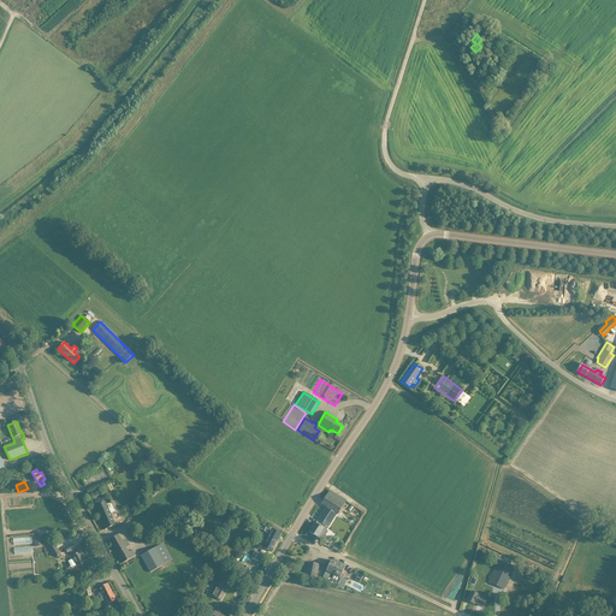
[(309,532),(318,538),(323,529),(326,531),(337,514),(338,515),(347,502),(335,495),(330,491),(321,504),(326,507),(309,532)]
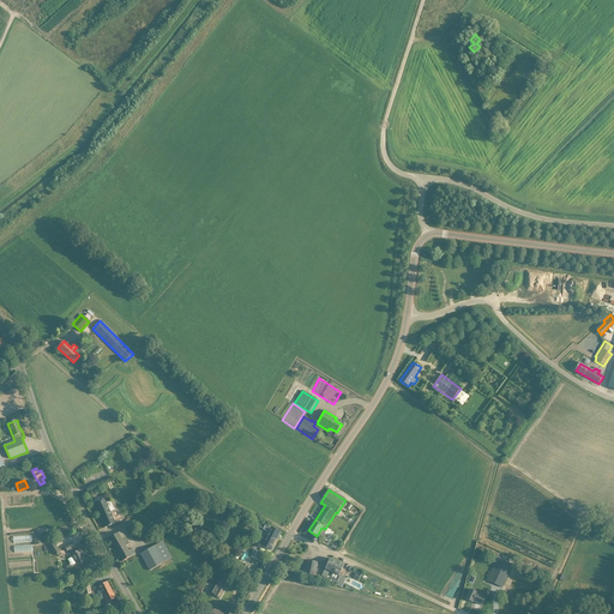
[(96,503),(98,510),(96,511),(103,528),(122,519),(120,515),(116,516),(110,501),(106,503),(104,499),(96,503)]
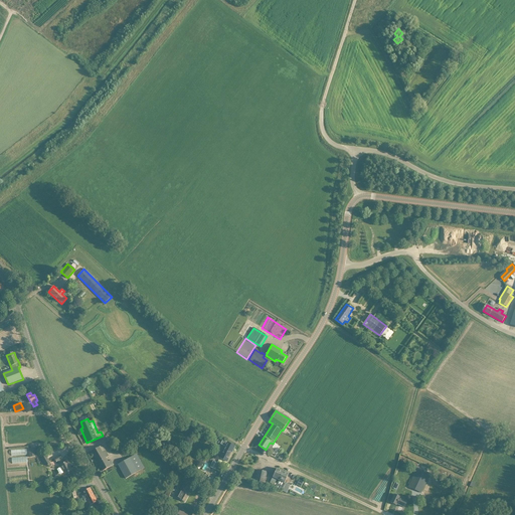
[(222,441),(220,444),(225,447),(219,458),(227,462),(235,447),(224,442),(222,441)]
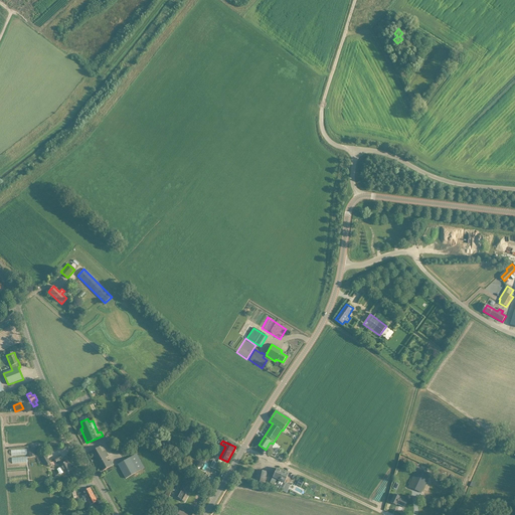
[(92,452),(103,471),(114,465),(111,460),(108,461),(106,458),(109,457),(102,446),(92,452)]
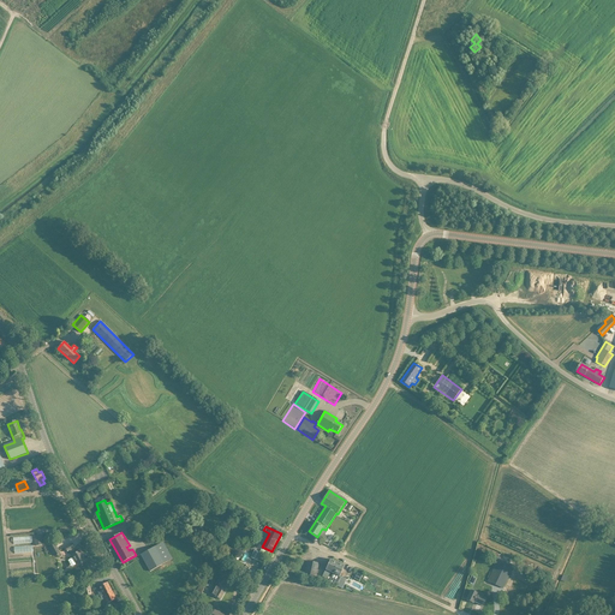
[(172,559),(162,542),(141,555),(150,572),(172,559)]
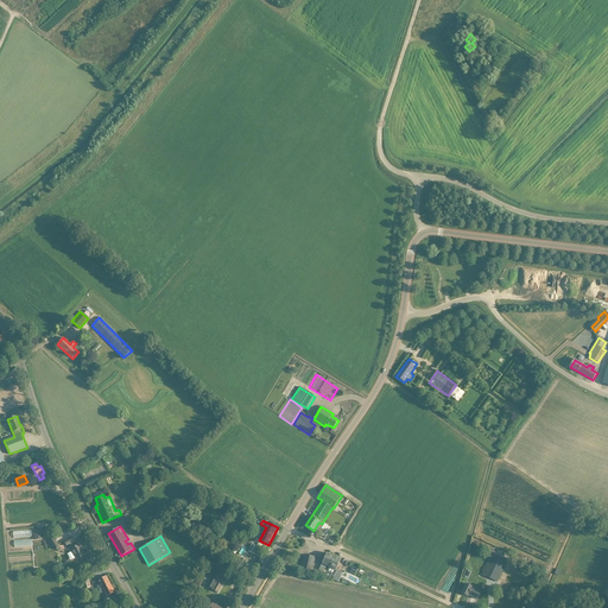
[(49,540),(55,550),(59,548),(55,538),(49,540)]
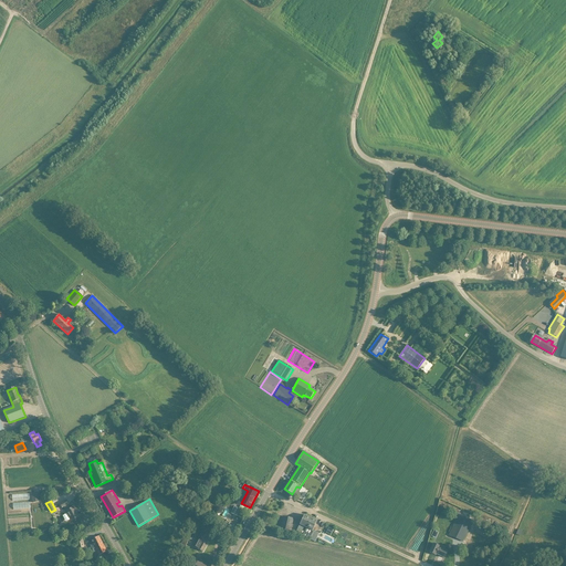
[(64,507),(71,521),(79,516),(73,507),(70,510),(67,505),(69,504),(66,501),(62,503),(59,504),(61,507),(62,507),(64,507)]
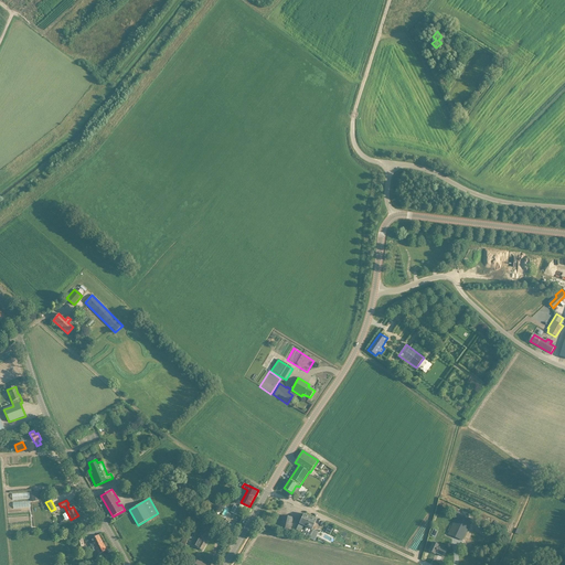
[(236,515),(240,509),(234,505),(231,512),(236,515)]
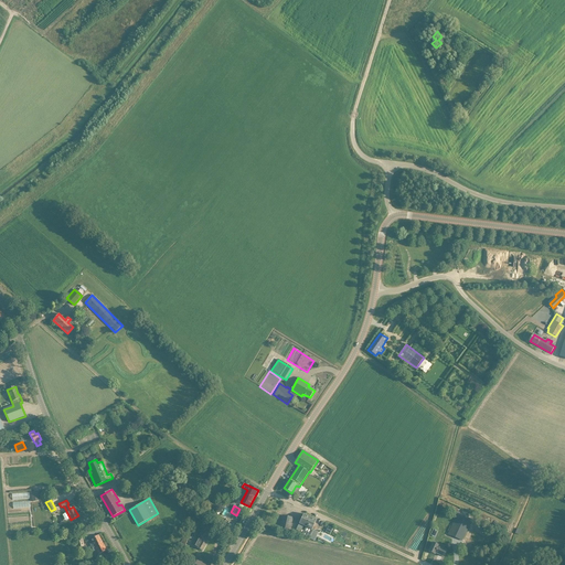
[(191,512),(189,518),(193,520),(193,519),(200,522),(201,519),(195,515),(195,514),(191,512)]
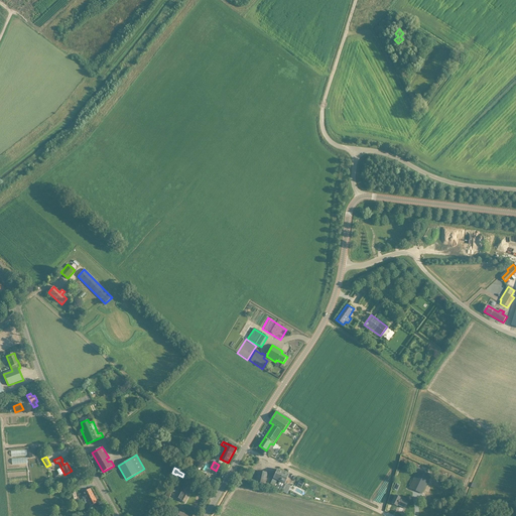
[(418,469),(409,488),(422,494),(431,475),(418,469)]
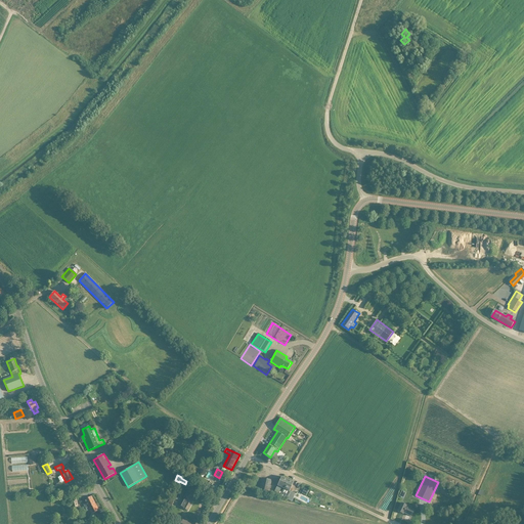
[(286,485),(288,480),(281,477),(274,491),(278,493),(281,487),(284,488),(286,485)]
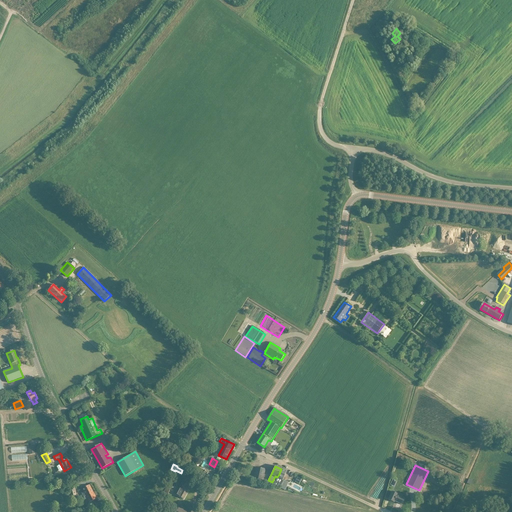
[(262,483),(264,474),(265,469),(256,467),(253,481),(262,483)]
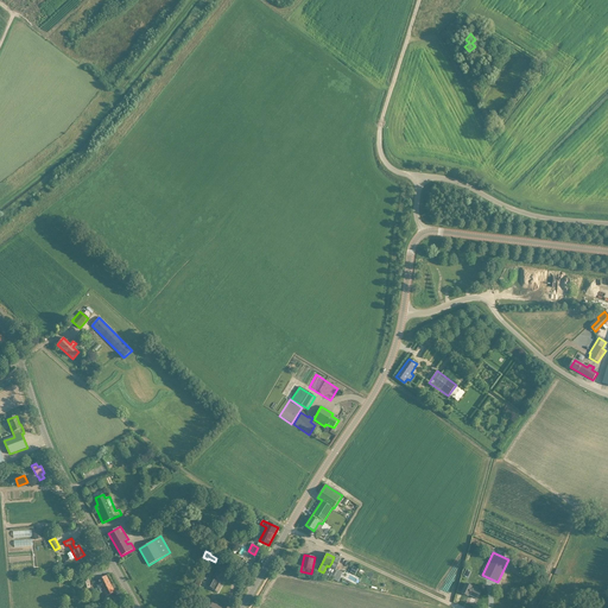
[(335,570),(341,559),(334,557),(331,563),(329,567),(325,576),(330,578),(333,576),(330,575),(333,569),(335,570)]
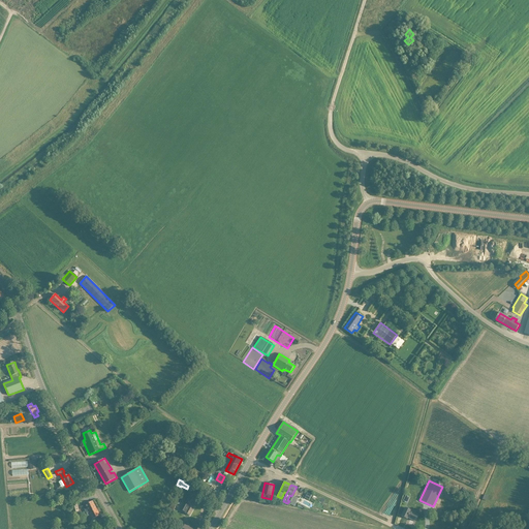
[(188,498),(181,511),(190,516),(194,508),(189,505),(191,500),(188,498)]
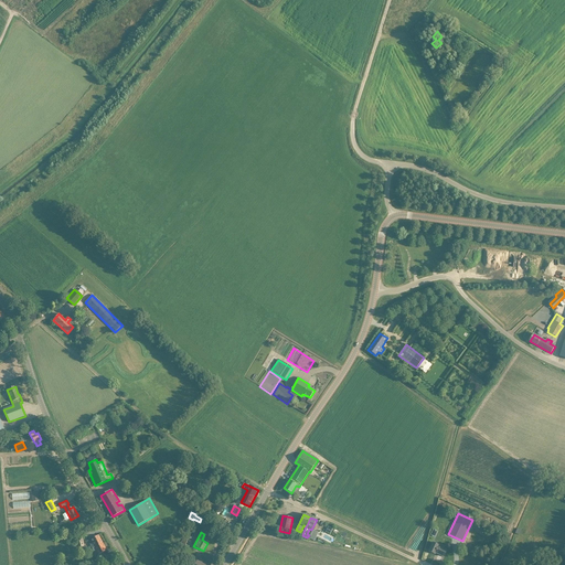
[(94,552),(96,551),(98,555),(107,551),(98,535),(91,540),(93,543),(91,544),(94,552)]
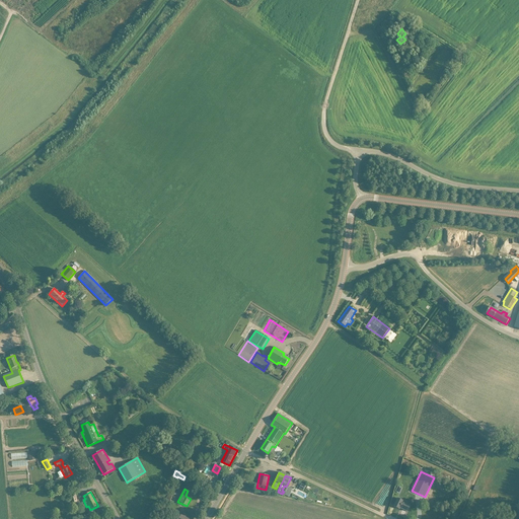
[(78,504),(76,494),(70,495),(72,505),(78,504)]
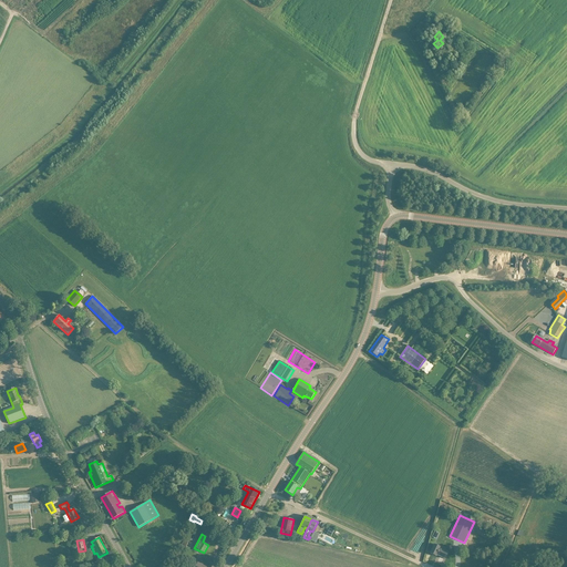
[(436,555),(445,559),(447,553),(440,548),(441,547),(434,545),(430,554),(436,556),(436,555)]
